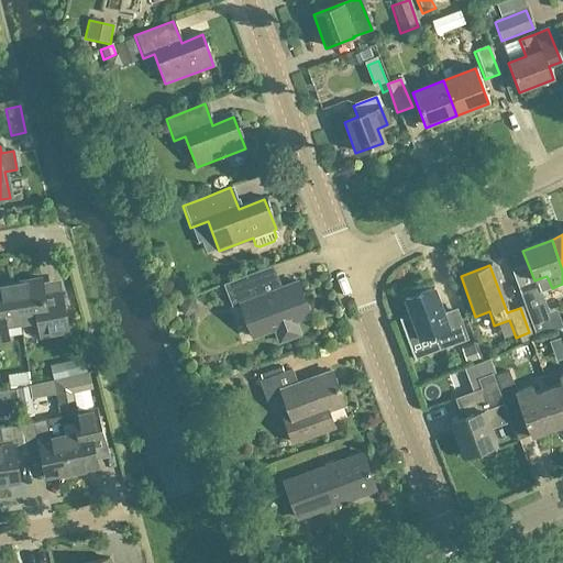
[(279,289),(271,267),(222,286),(231,309),(239,307),(251,339),(273,330),(278,343),(298,335),(293,322),(308,317),(296,283),(279,289)]
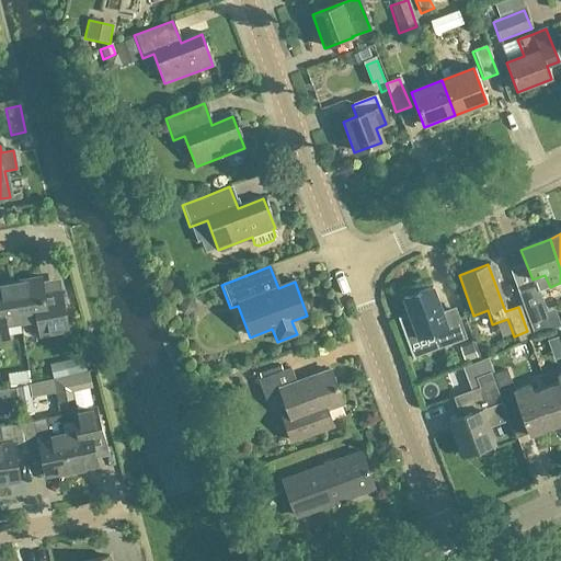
[(12,283),(19,323),(35,320),(38,338),(67,332),(61,299),(44,302),(39,278),(12,283)]
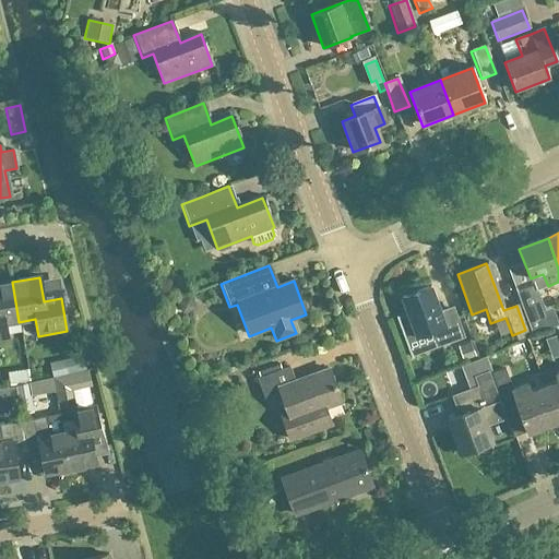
[(19,322),(12,282),(0,284),(0,339),(8,339),(6,324),(19,322)]
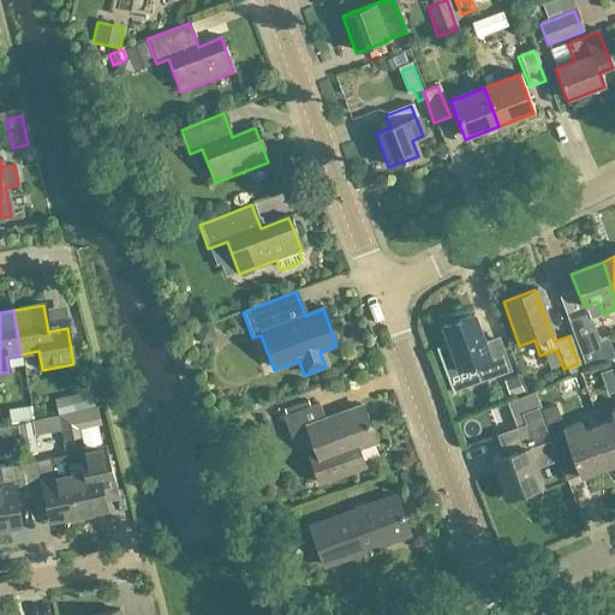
[(447,346),(435,351),(445,376),(473,365),(481,382),(509,371),(499,341),(484,347),(472,316),(441,328),(447,346)]
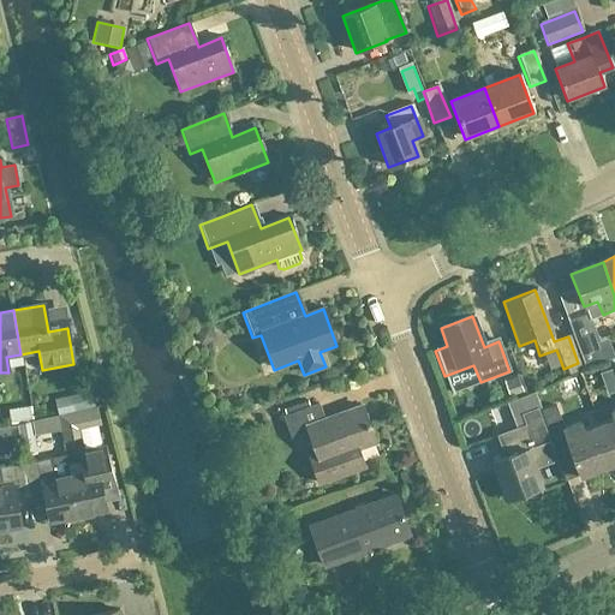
[(598,344),(587,316),(568,322),(578,351),(598,344)]
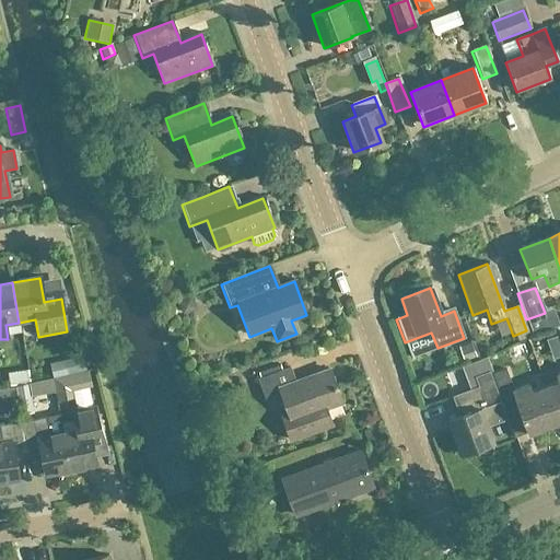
[(190,295),(175,301),(181,316),(196,311),(190,295)]
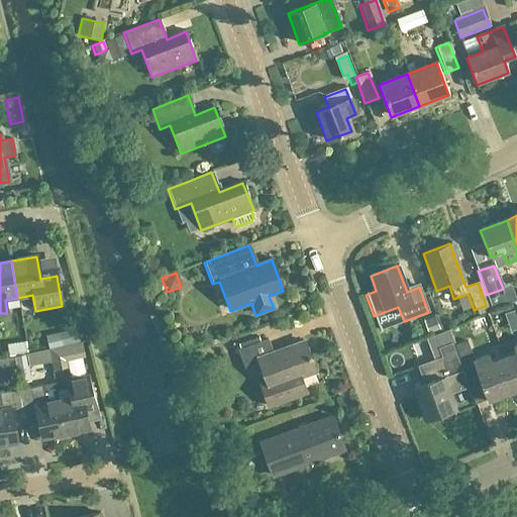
[(503,289),(486,295),(491,310),(508,304),(503,289)]
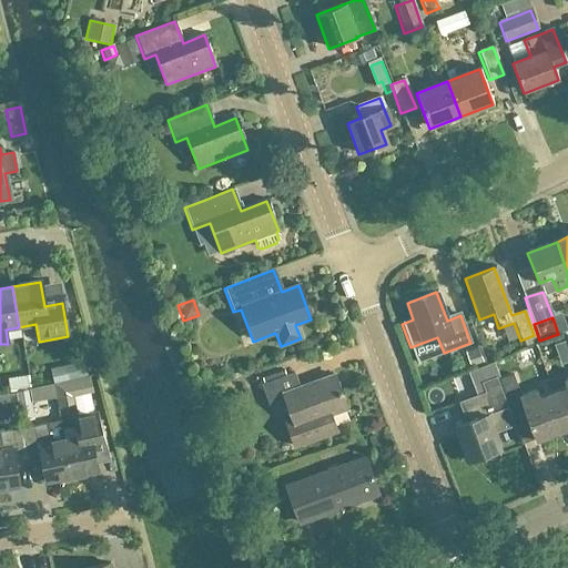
[(566,387),(551,393),(566,429),(567,428),(567,331),(563,334),(566,342),(567,347),(567,378),(563,381),(566,387)]
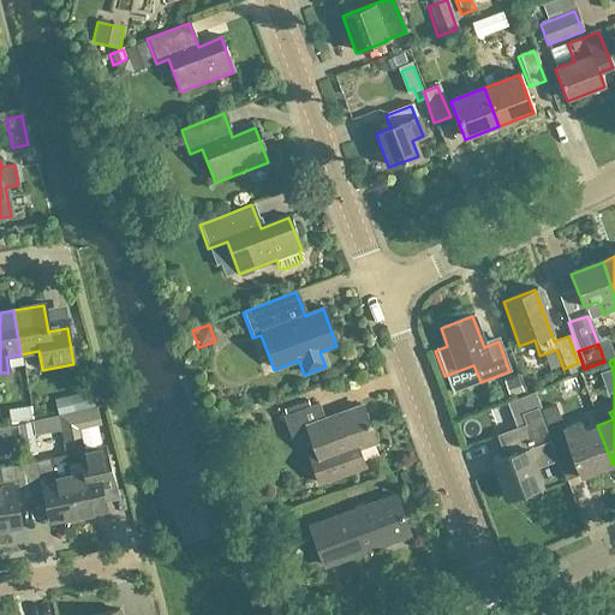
[(517,377),(502,382),(509,399),(523,394),(517,377)]
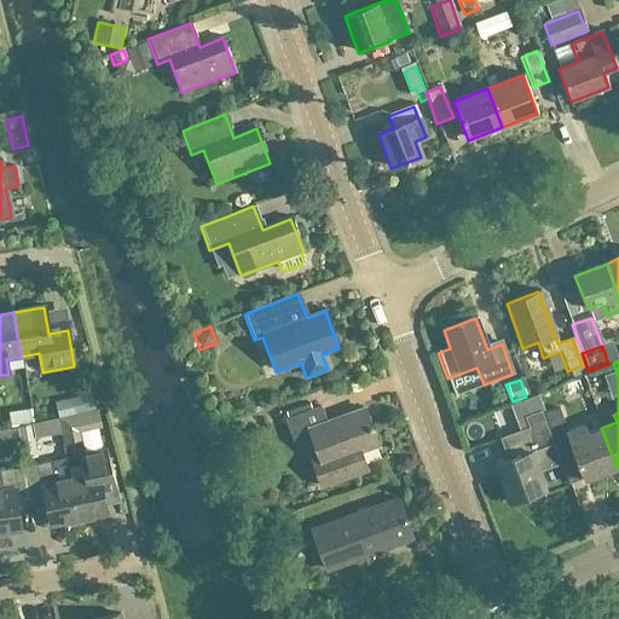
[(90,395),(69,400),(73,415),(93,411),(90,395)]
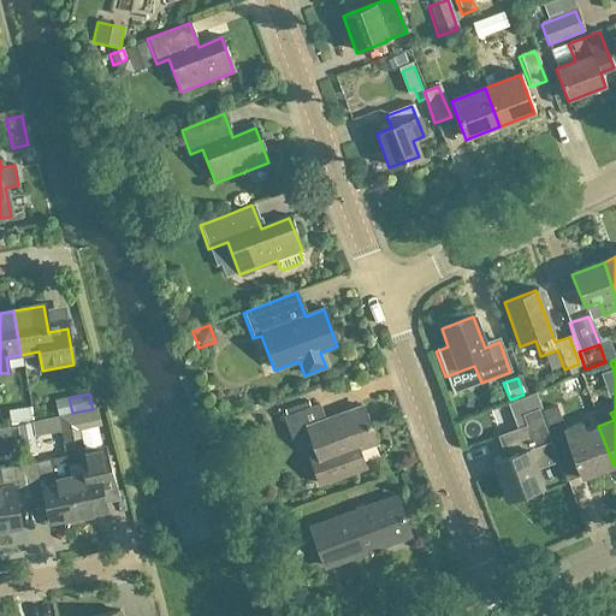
[(522,416),(526,426),(497,437),(505,458),(491,465),(505,502),(542,489),(532,463),(534,462),(531,450),(549,443),(537,410),(540,409),(534,394),(517,400),(523,416),(522,416)]
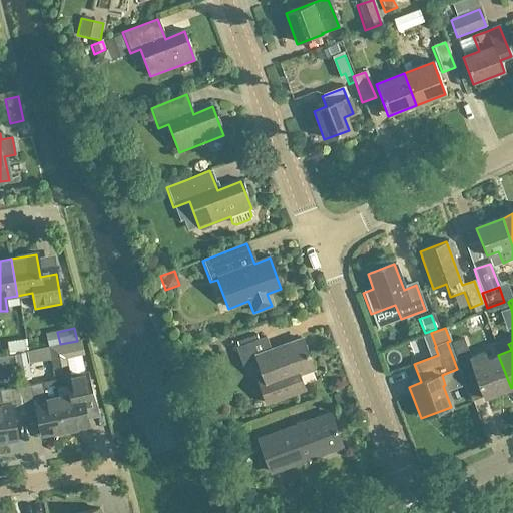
[(304,390),(298,374),(313,369),(302,340),(270,352),(265,338),(236,349),(242,366),(257,361),(264,380),(258,382),(266,404),(304,390)]
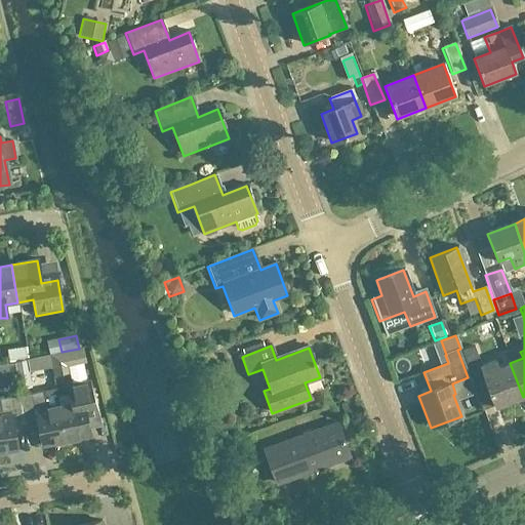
[(6,350),(8,363),(27,360),(25,348),(6,350)]
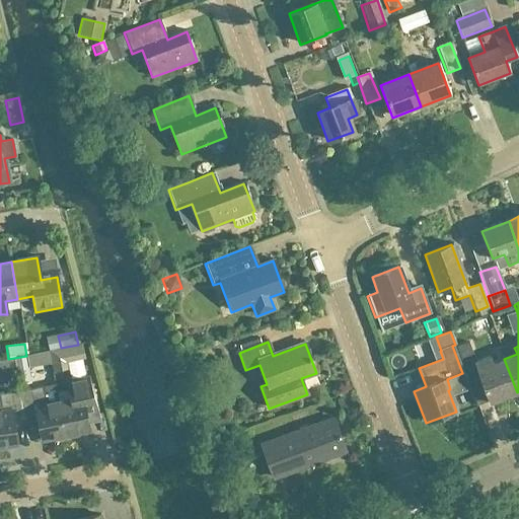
[(517,392),(504,359),(492,364),(489,357),(474,362),(467,344),(456,348),(470,387),(482,383),(489,402),(517,392)]
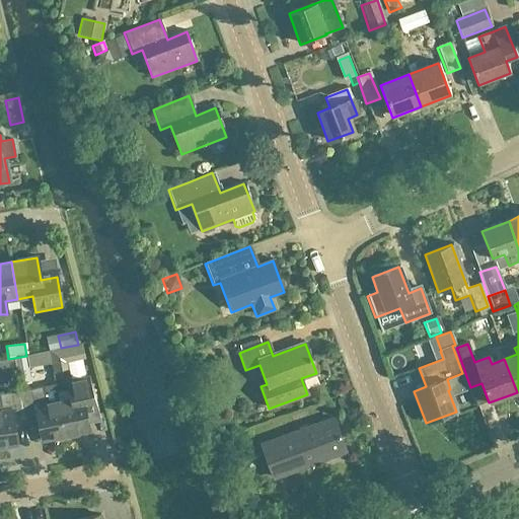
[(48,352),(52,373),(67,370),(65,363),(84,359),(81,345),(48,352)]
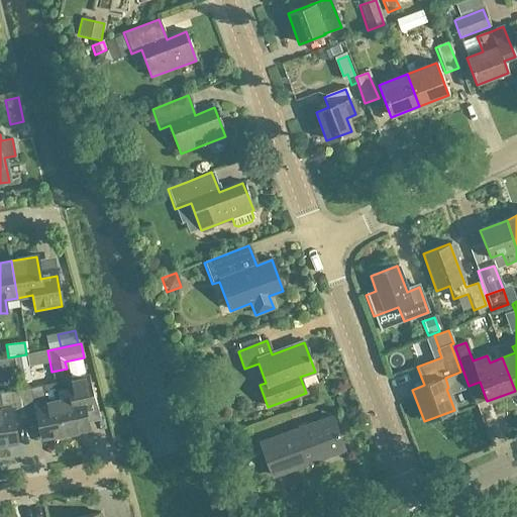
[(25,356),(14,357),(19,384),(30,383),(25,356)]
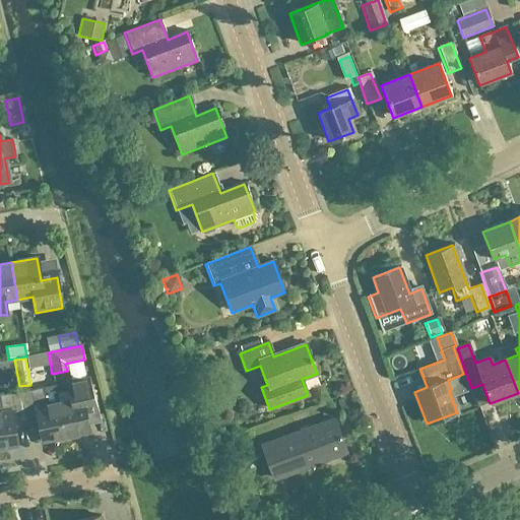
[(55,386),(65,438),(89,433),(84,407),(95,404),(88,379),(66,383),(68,392),(57,395),(55,386)]
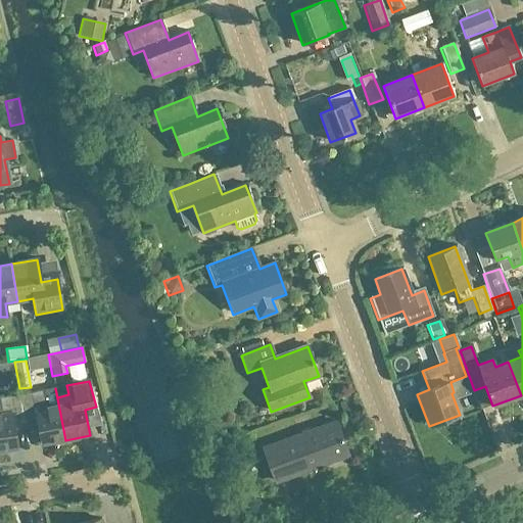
[(55,388),(20,395),(26,423),(37,420),(42,445),(65,440),(55,388)]
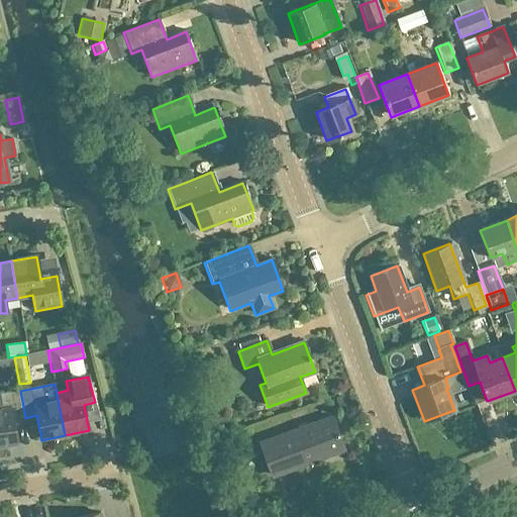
[(25,418),(20,391),(0,393),(0,446),(16,444),(13,419),(25,418)]
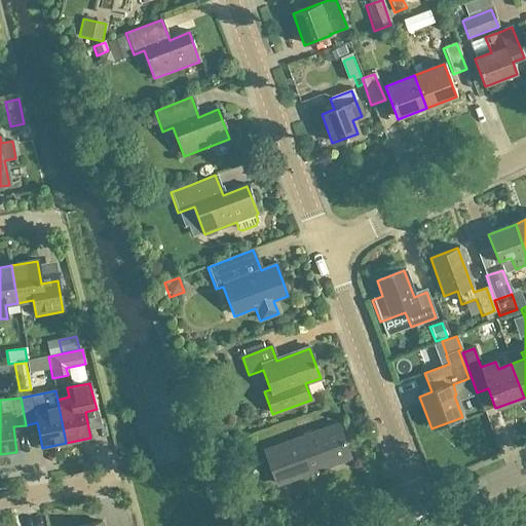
[(337,425),(264,452),(276,485),(349,458),(337,425)]
